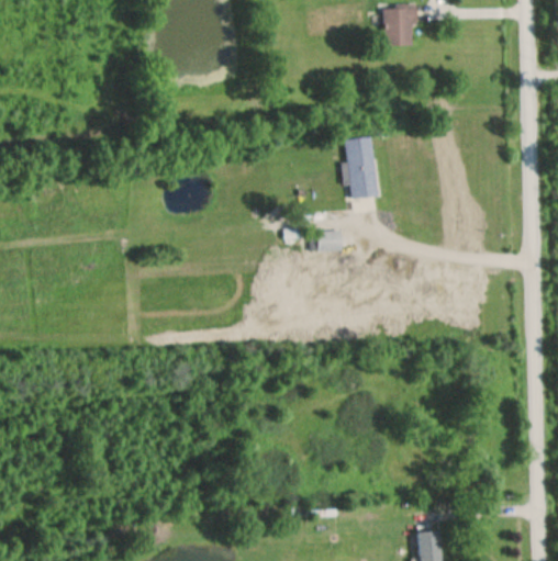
[(414,6),(384,6),(384,46),(414,46),(414,6)]
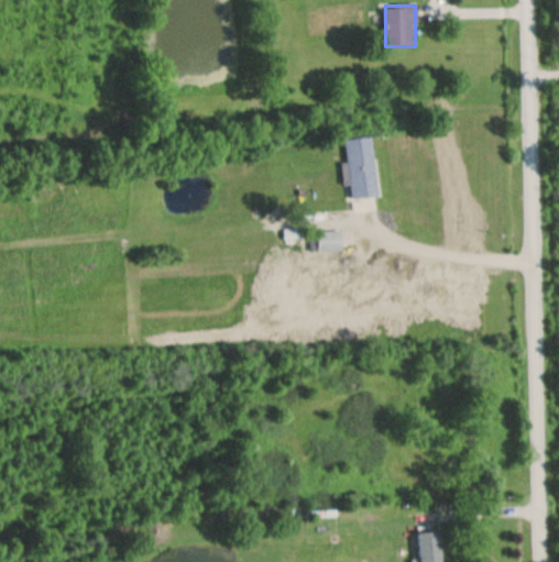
[(372,136),(346,140),(352,199),(379,196),(372,136)]
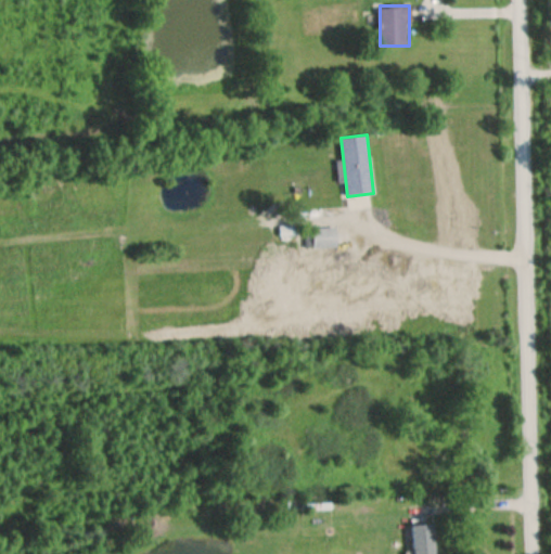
[(295,239),(295,220),(281,220),(281,239),(295,239)]
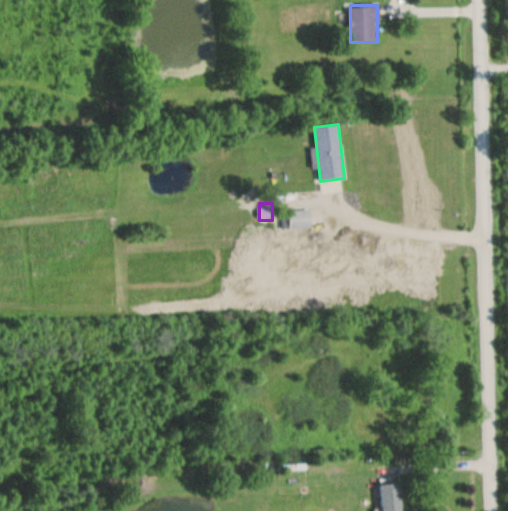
[(311,228),(311,210),(282,210),(282,228),(311,228)]
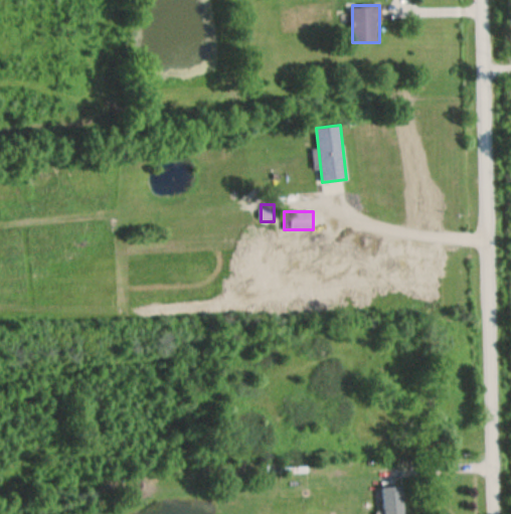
[(383,487),(383,513),(403,513),(403,487),(383,487)]
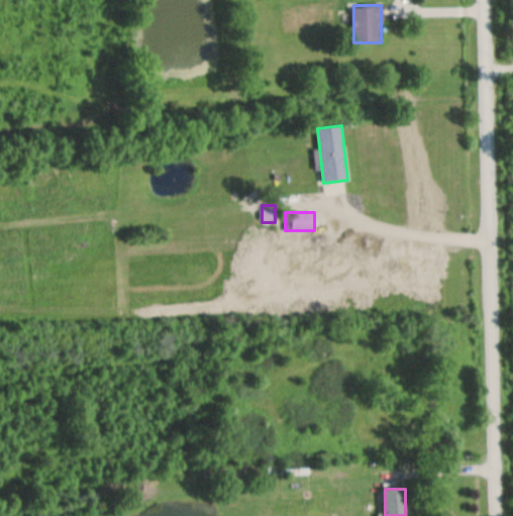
All buildings are outlined.
